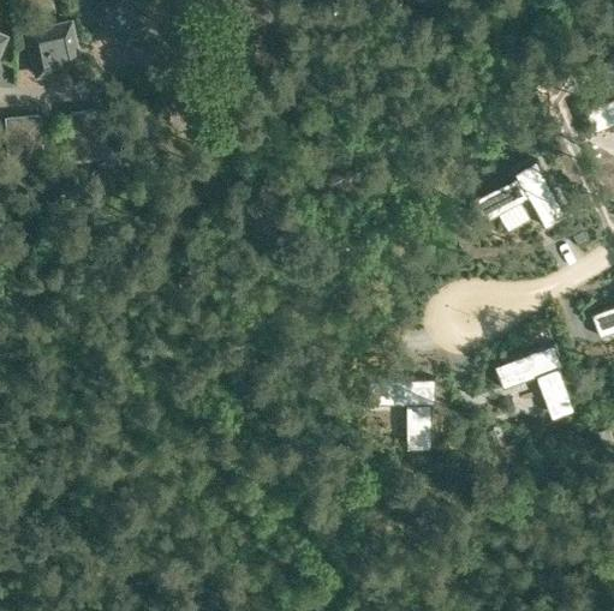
[(102,0),(89,15),(124,46),(142,25),(131,15),(143,1),(141,0),(102,0)]
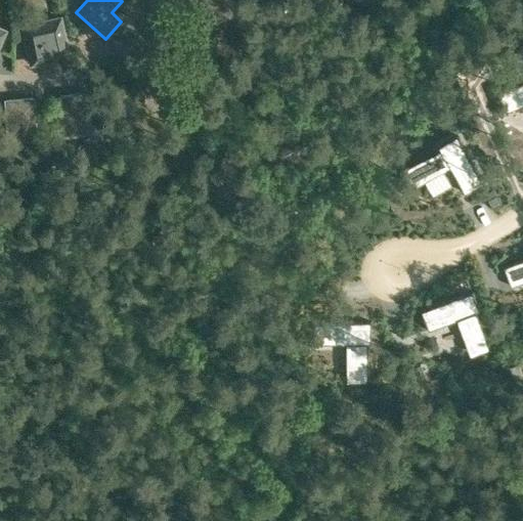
[(23,30),(30,64),(51,60),(48,47),(62,44),(57,22),(23,30)]
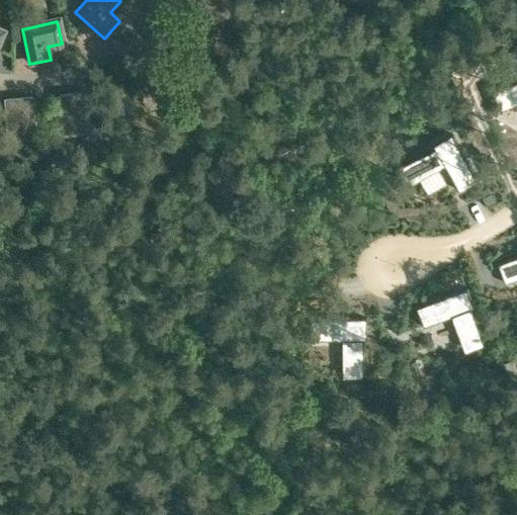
[(516,83),(492,95),(500,113),(516,105),(516,83)]
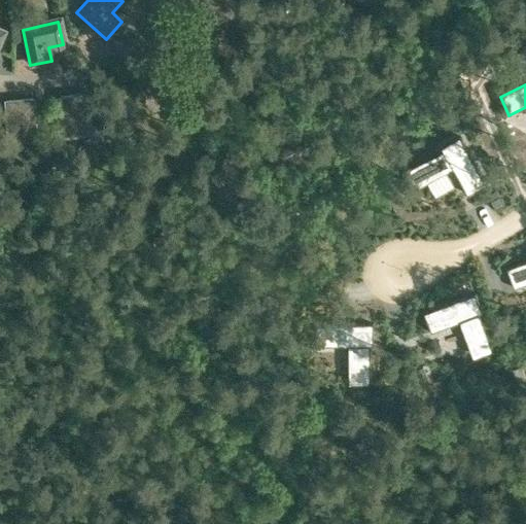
[(34,97),(4,99),(8,143),(37,141),(34,97)]
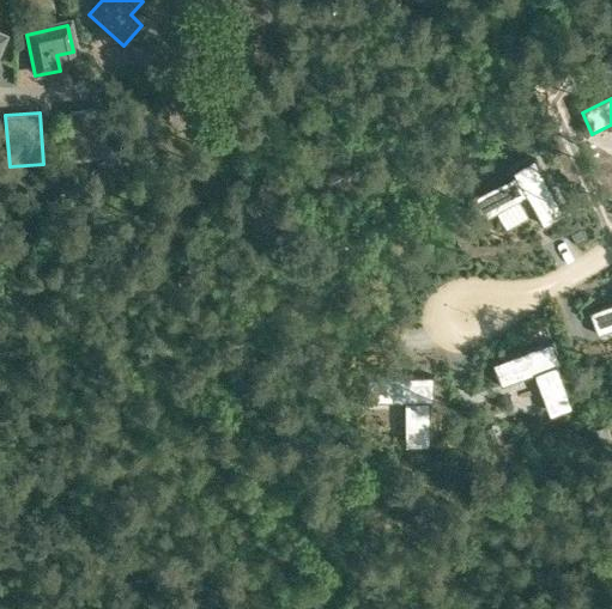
[(514,177),(477,199),(480,205),(480,206),(484,212),(488,218),(526,198),(526,199),(543,230),(565,218),(534,163),(513,175),(514,177)]
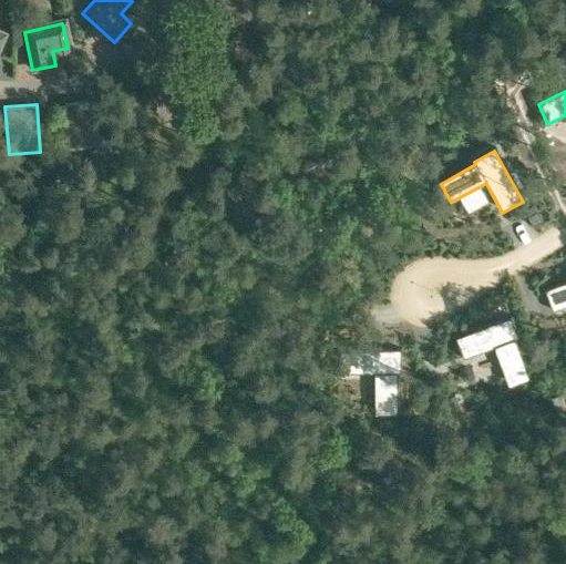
[(565,284),(545,291),(553,314),(565,308),(565,284)]
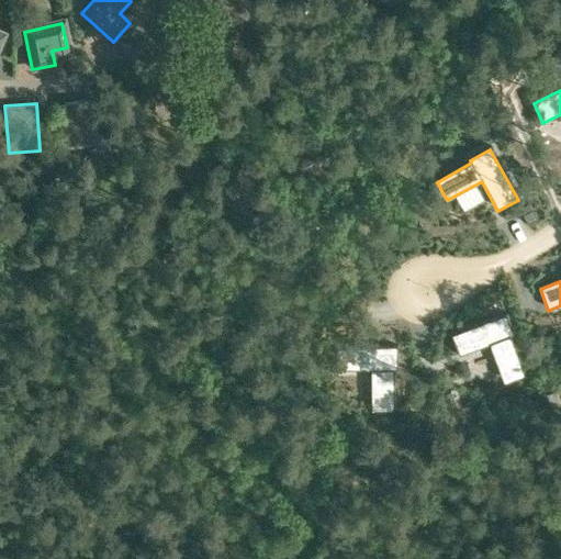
[(506,316),(451,336),(459,358),(490,347),(491,346),(505,383),(512,381),(517,379),(525,377),(511,339),(514,338),(506,316)]
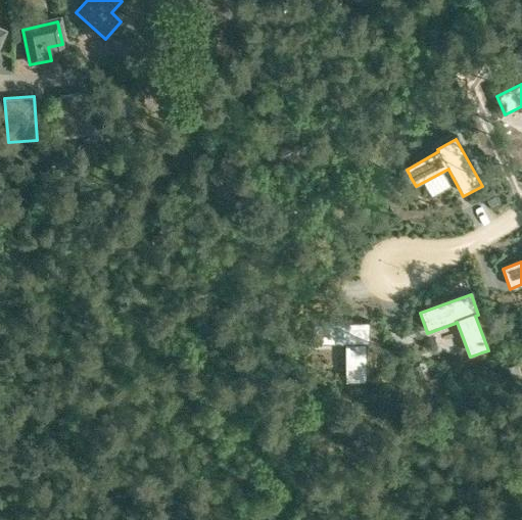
[(316,325),(316,346),(345,346),(347,346),(347,383),(353,383),(360,383),(360,382),(367,382),(367,345),(370,345),(370,325),(316,325)]
